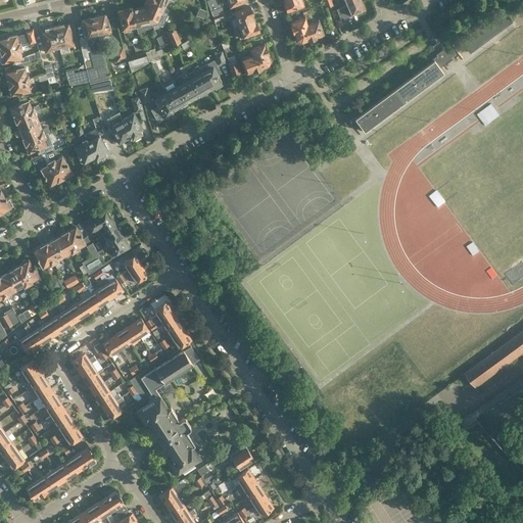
[(154,0),(147,0),(145,7),(146,9),(147,9),(151,22),(156,20),(163,5),(154,2),(155,0),(154,0)]
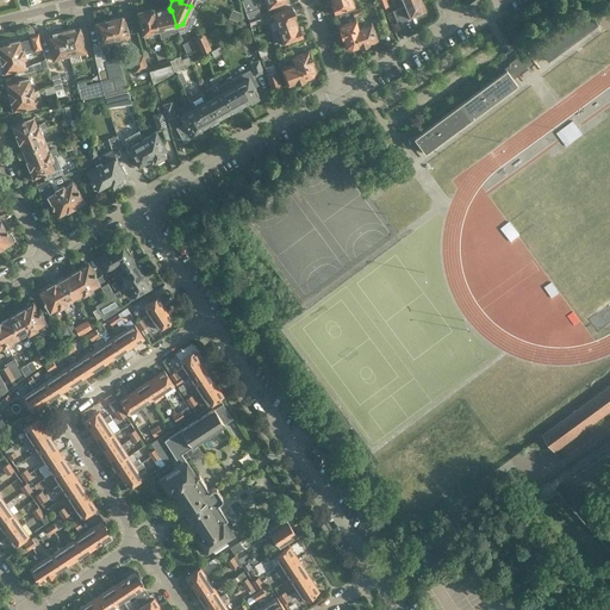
[(243,0),(242,0),(248,18),(261,13),(259,8),(257,8),(255,2),(261,0),(266,0),(268,6),(285,0),(243,0)]
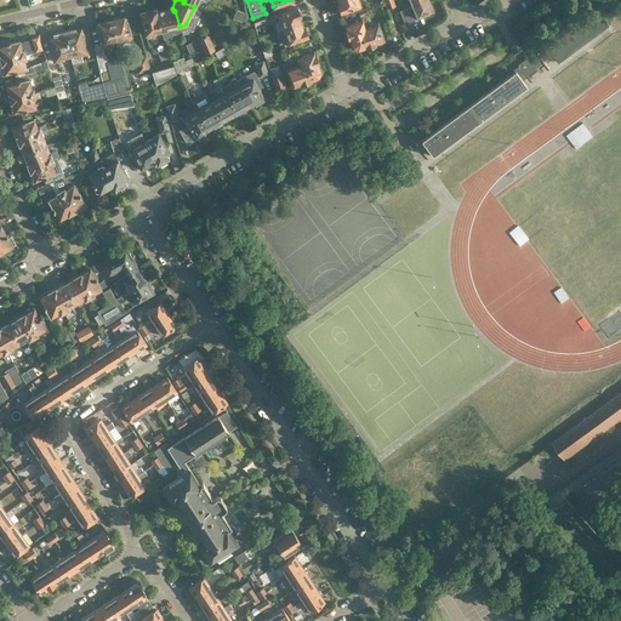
[(337,0),(339,3),(337,4),(339,5),(337,7),(339,11),(340,11),(342,17),(359,11),(362,10),(358,0),(337,0)]
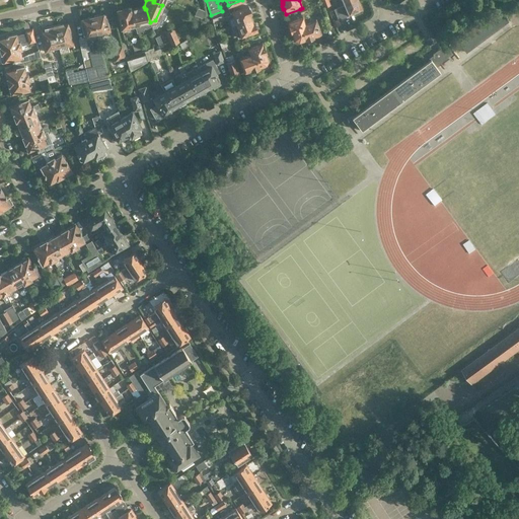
[(345,5),(329,11),(331,16),(347,9),(349,14),(362,9),(358,0),(355,0),(345,4),(345,5)]
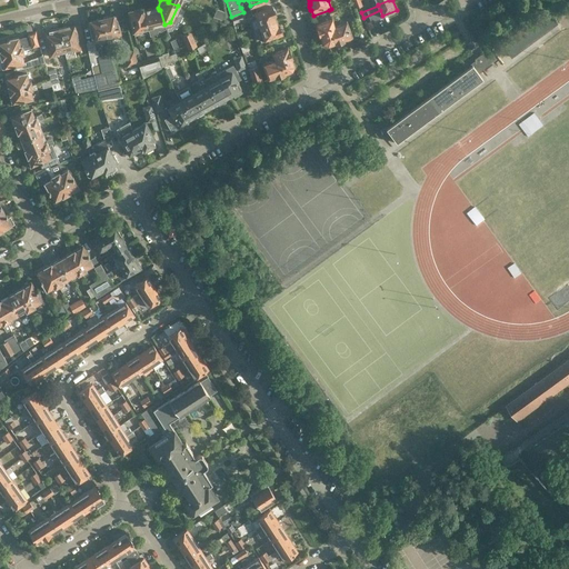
[(253,28),(257,27),(278,20),(275,13),(276,12),(275,9),(273,8),(272,7),(255,13),(257,19),(251,21),(253,28)]
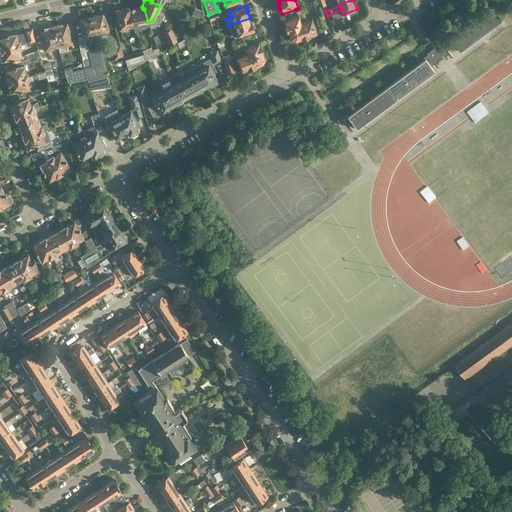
[(133,25),(129,10),(129,7),(116,10),(121,28),(133,25)]
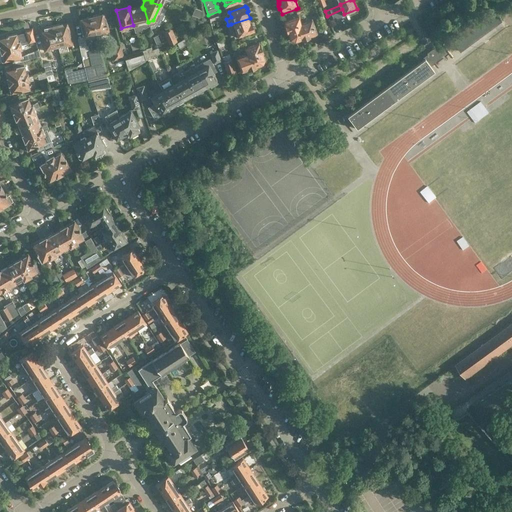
[(143,9),(142,7),(129,10),(133,25),(136,32),(143,29),(143,28),(145,27),(145,28),(149,26),(148,22),(144,9),(143,9)]
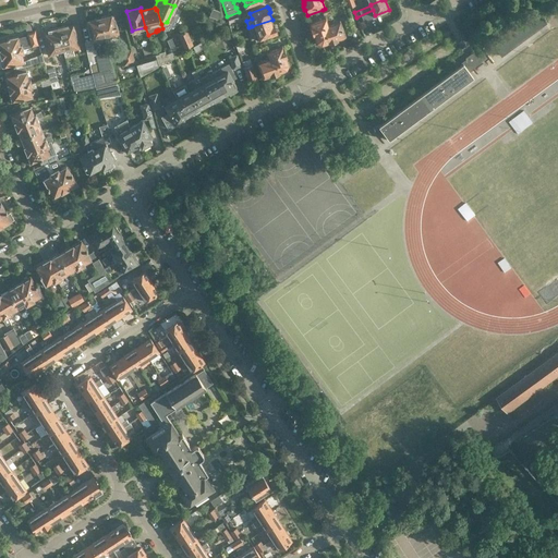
[(239,12),(227,16),(229,22),(241,19),(239,12)]
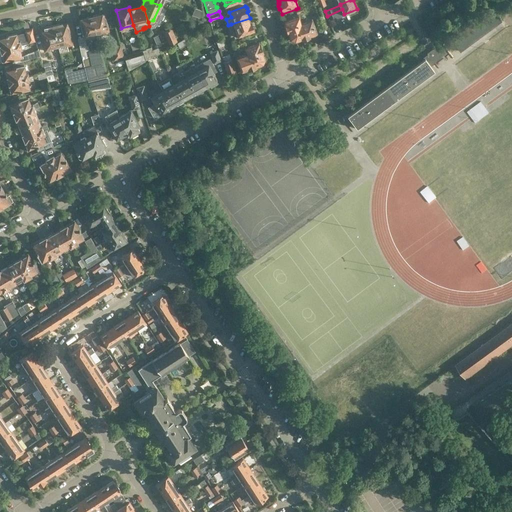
[(105,14),(92,17),(96,34),(109,31),(105,14)]
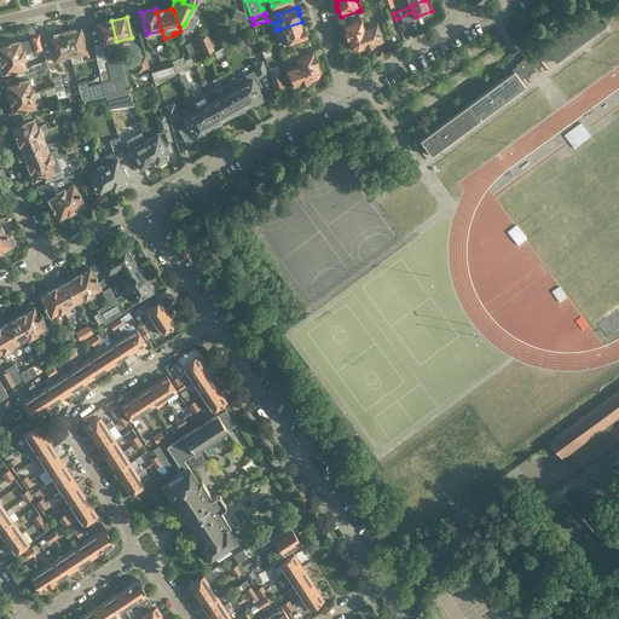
[(389,18),(383,21),(388,35),(395,32),(389,18)]
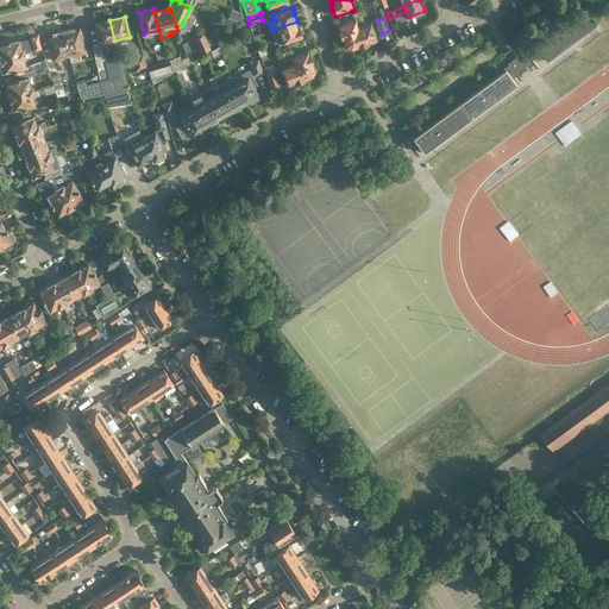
[(100,44),(101,44),(114,41),(110,20),(95,24),(100,44)]
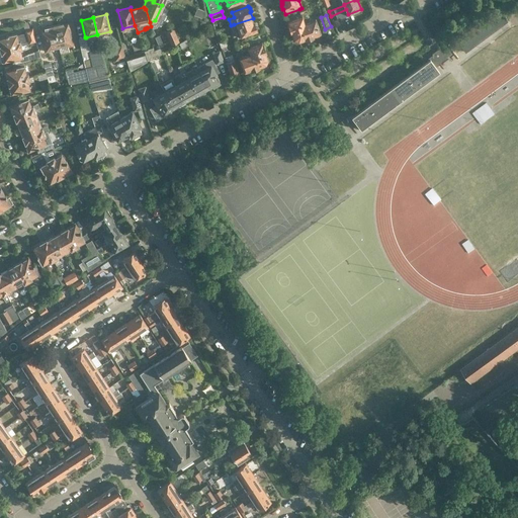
[(300,25),(305,23),(301,17),(288,22),(288,24),(290,32),(292,32),(294,38),(298,41),(306,39),(300,25)]
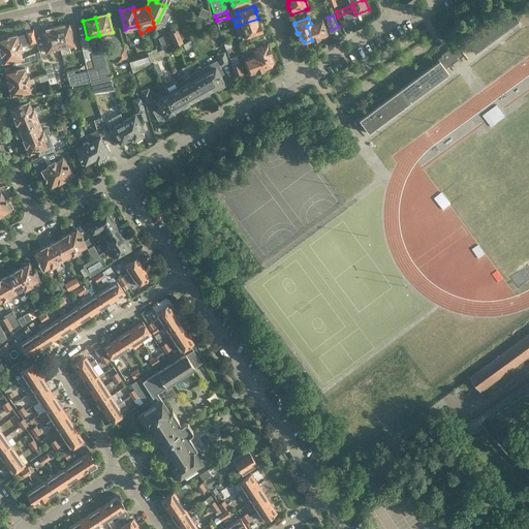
[(262,31),(261,30),(262,28),(261,25),(260,25),(258,19),(239,25),(241,30),(243,30),(246,37),(262,31)]
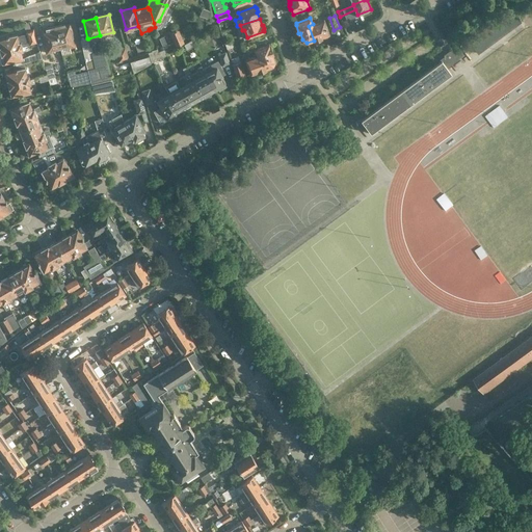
[(324,20),(313,24),(309,26),(314,41),(322,38),(322,36),(328,34),(324,20)]
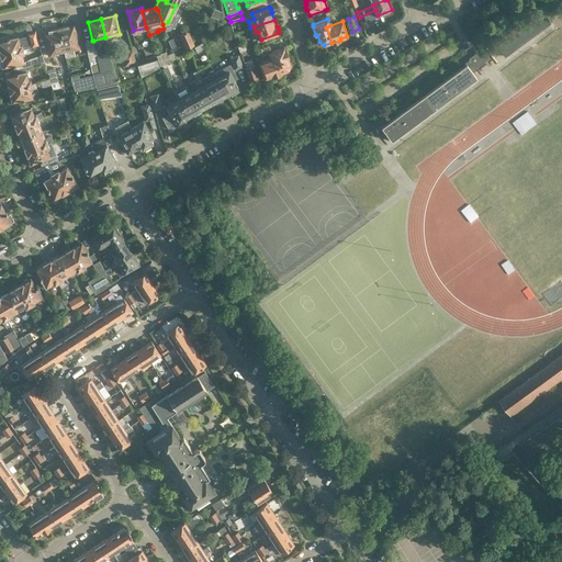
[(59,29),(65,52),(79,48),(74,25),(59,29)]
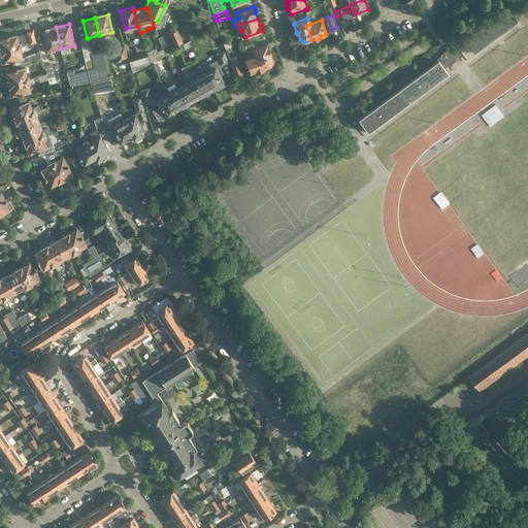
[(46,53),(61,48),(56,27),(41,31),(46,53)]
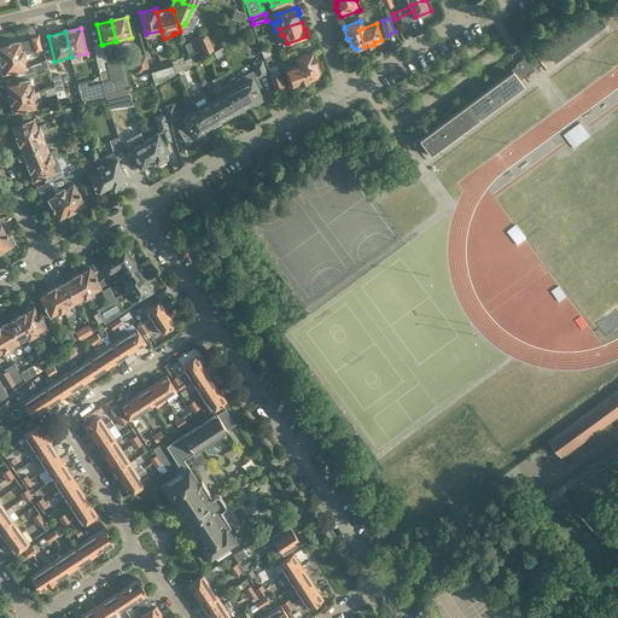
[(208,35),(200,38),(198,39),(203,50),(204,53),(214,50),(208,35)]
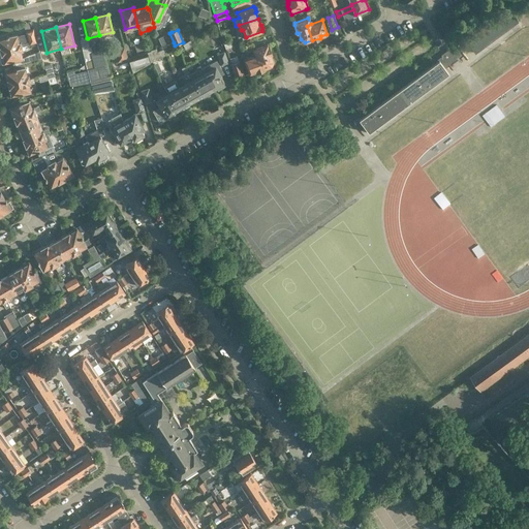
[(33,31),(27,32),(31,44),(36,42),(33,31)]
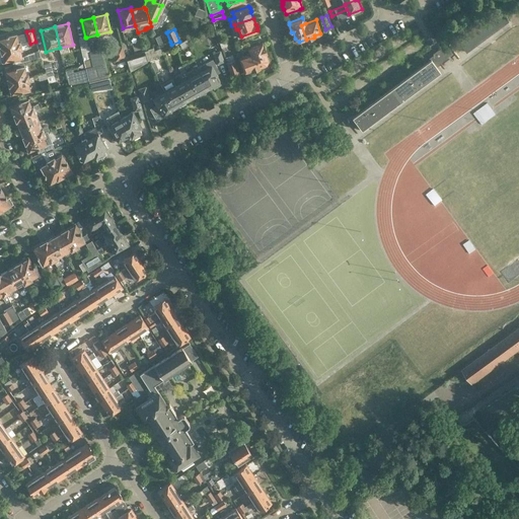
[(159,35),(155,36),(159,47),(170,42),(166,32),(159,35)]
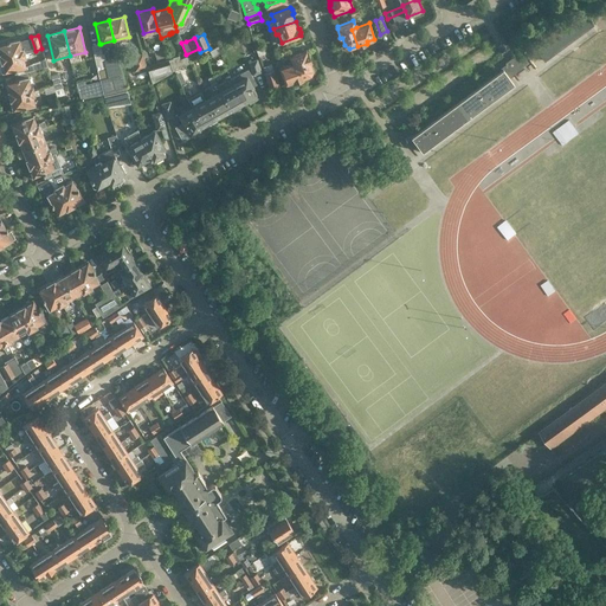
[(0,58),(23,53),(20,39),(0,44),(0,58)]
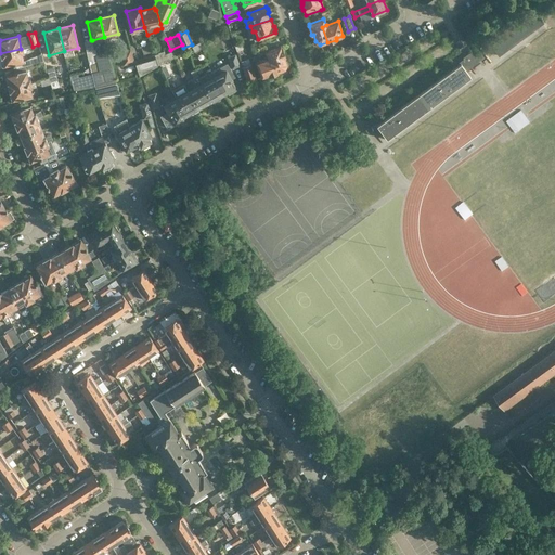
[(93,49),(91,40),(84,42),(91,73),(92,75),(95,88),(103,86),(116,82),(108,52),(97,55),(95,49),(93,49)]
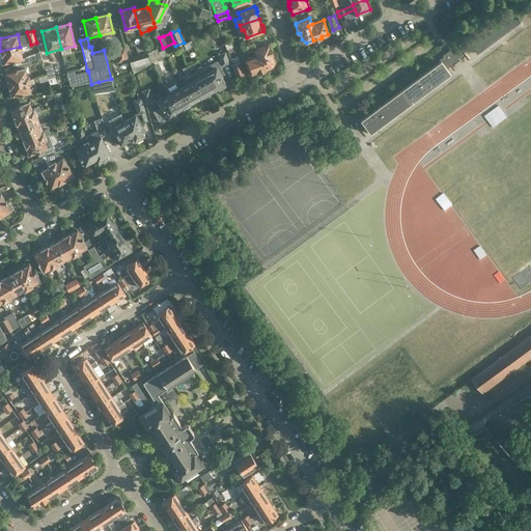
[(260,54),(266,68),(272,65),(275,61),(273,55),(274,55),(271,46),(270,47),(269,44),(253,49),(255,56),(260,54)]
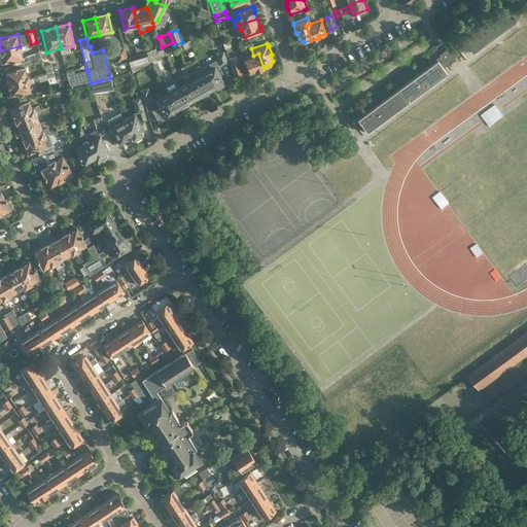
[(367,132),(446,74),(447,75),(447,74),(442,67),(460,53),(454,44),(441,54),(438,55),(441,57),(414,76),(414,77),(379,103),(379,102),(352,121),(352,120),(351,120),(357,129),(362,126),(367,133),(369,133),(367,132)]
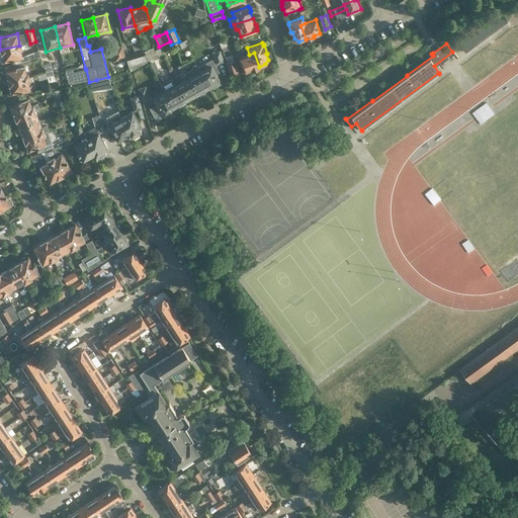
[(19,46),(0,50),(3,63),(12,60),(13,65),(23,62),(40,58),(38,50),(28,54),(22,57),(19,46)]
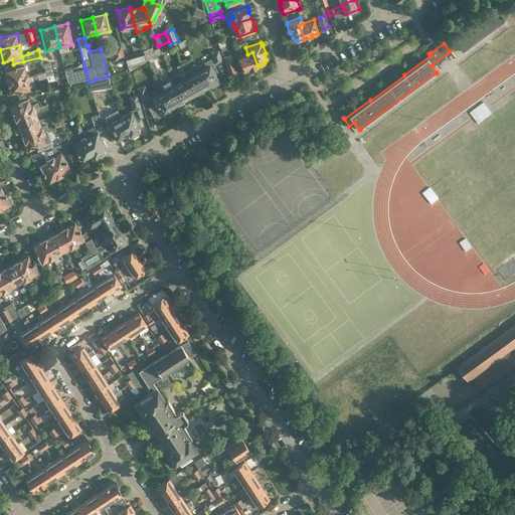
[(115,60),(125,57),(122,45),(111,48),(115,60)]
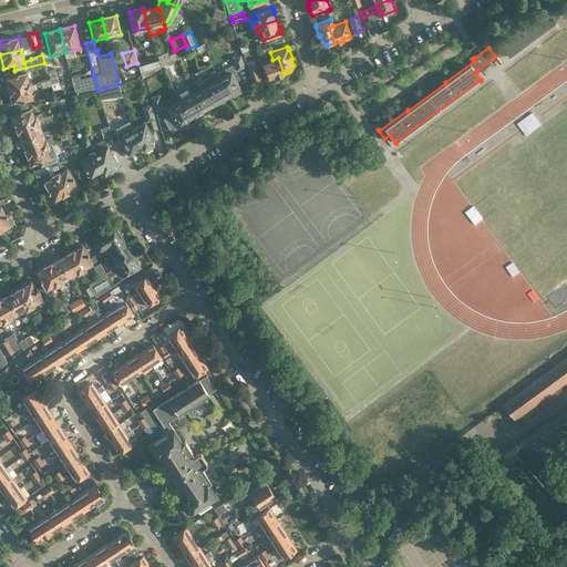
[(156,55),(161,68),(178,58),(175,52),(168,55),(168,52),(156,55)]
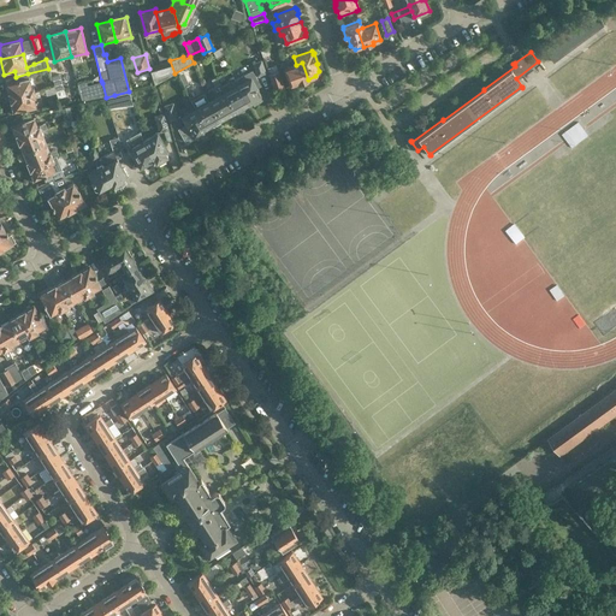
[(155,65),(160,82),(175,73),(170,60),(155,65)]
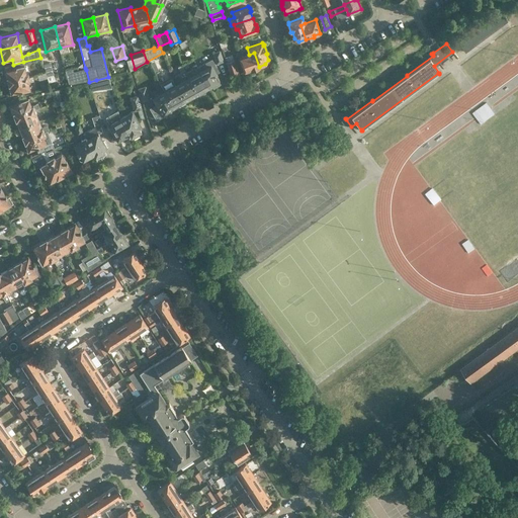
[(220,51),(212,53),(217,64),(224,62),(220,51)]
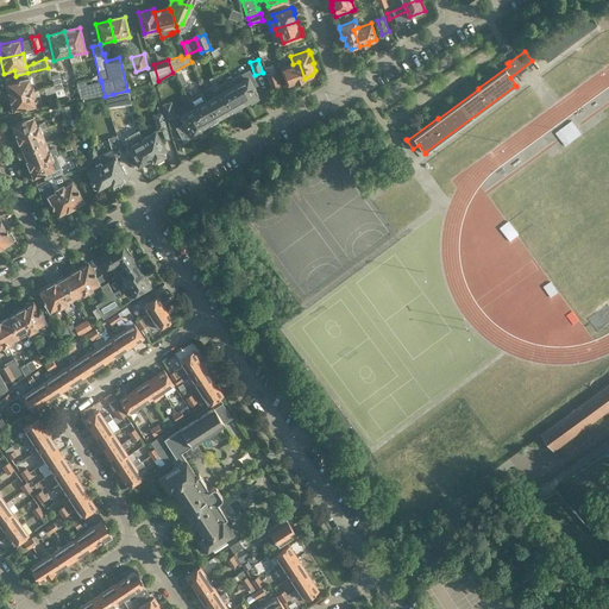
[(299,62),(293,64),(281,68),(287,85),(295,82),(295,83),(305,80),(305,79),(299,62)]
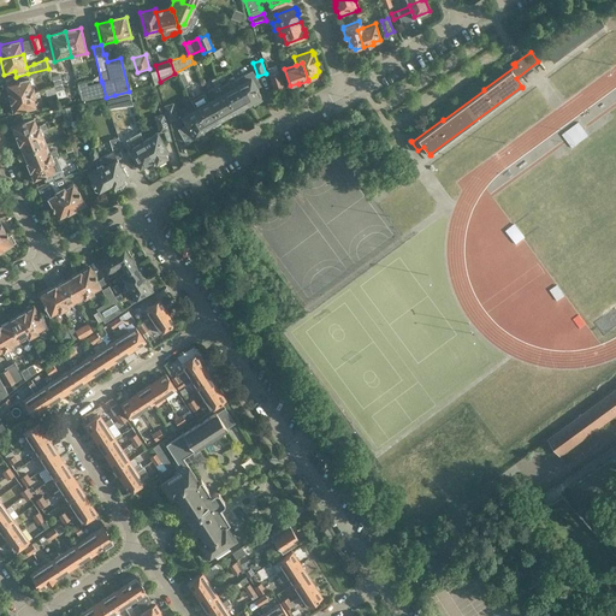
[(155,84),(160,82),(155,65),(149,67),(155,84)]
